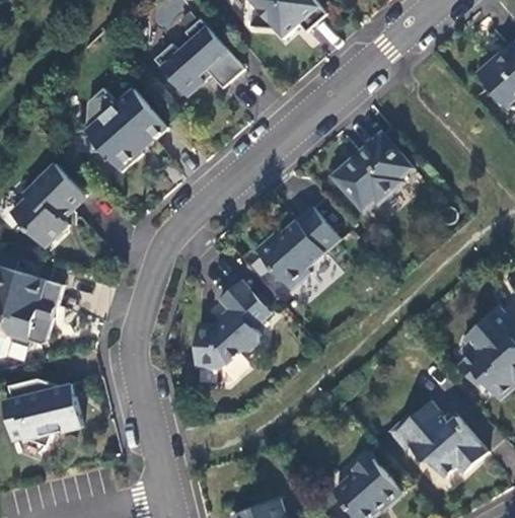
[(326,13),(314,0),(247,0),(249,2),(247,27),(273,28),(282,39),(299,24),(305,31),(326,13)]
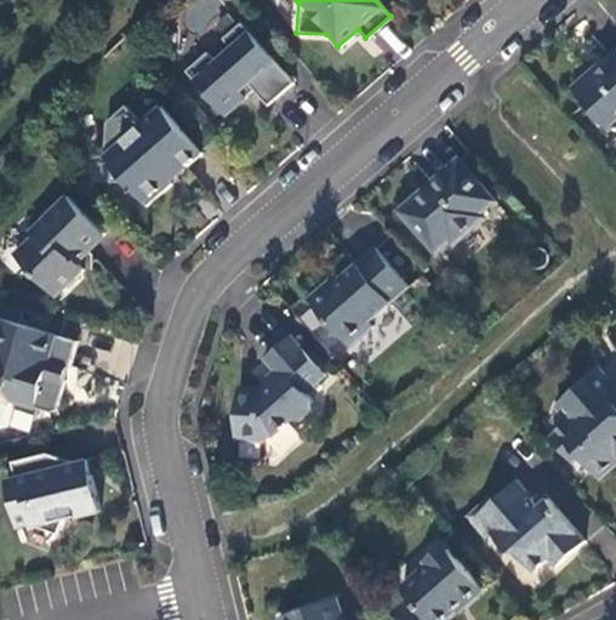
[(226,15),(215,23),(223,35),(234,26),(226,15)]
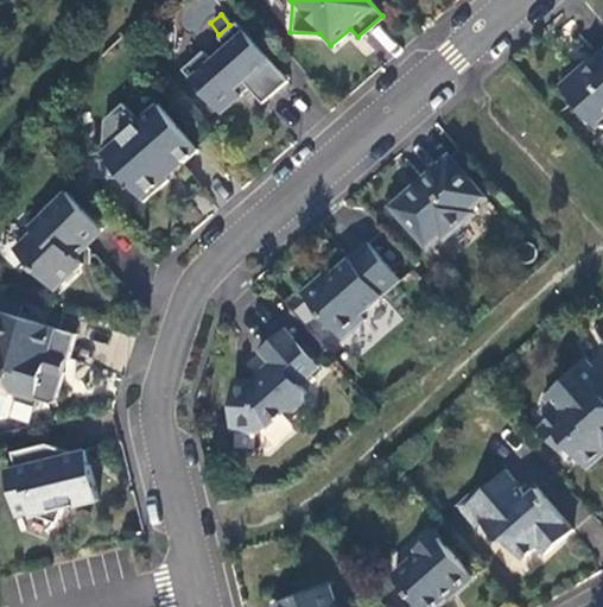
[(223,46),(208,59),(200,50),(179,69),(217,113),(239,94),(233,88),(241,81),(246,88),(259,102),(285,81),(233,21),(229,25),(219,35),(215,37),(223,46)]
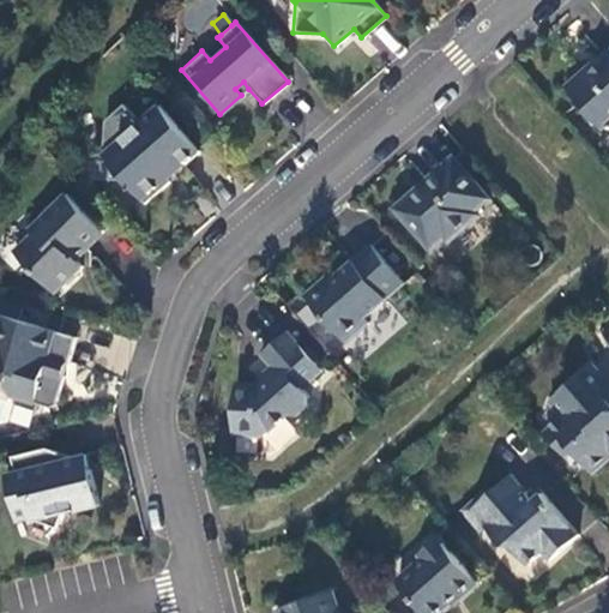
[(608,49),(597,60),(600,62),(590,71),(582,70),(578,73),(562,86),(579,106),(591,107),(590,125),(608,125),(608,49)]
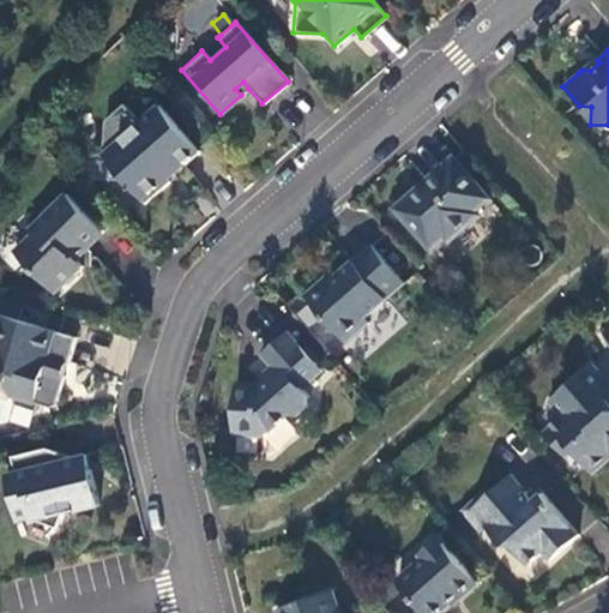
[(248,89),(243,82),(235,89),(241,95),(248,89)]
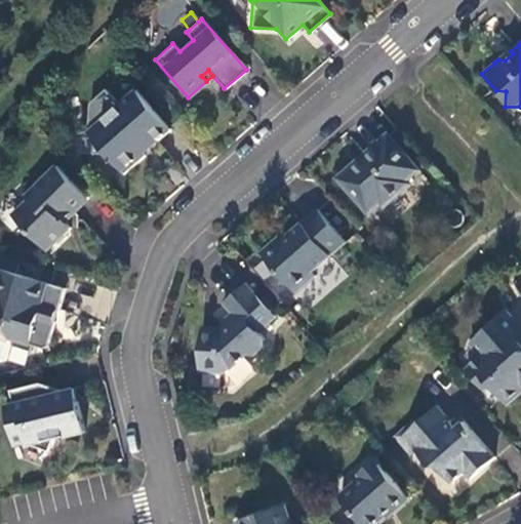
[(168,129),(134,89),(93,125),(91,153),(106,155),(122,173),(144,155),(145,150),(168,129)]
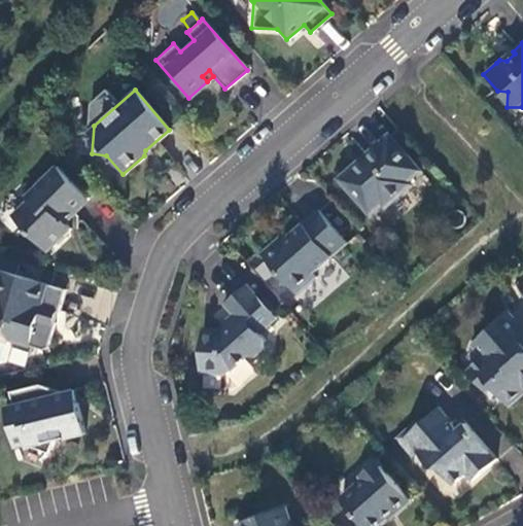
[(388,135),(338,179),(368,213),(379,203),(382,207),(409,183),(407,180),(418,170),(388,135)]
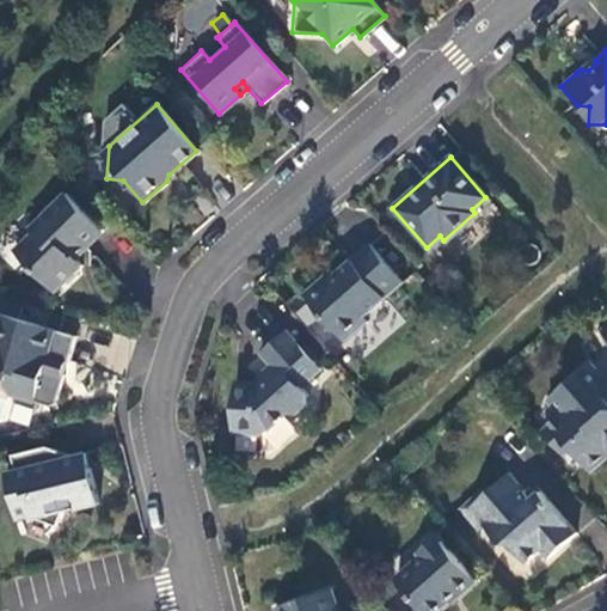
[(99,230),(63,193),(30,225),(30,232),(12,250),(53,292),(80,266),(72,256),(99,230)]
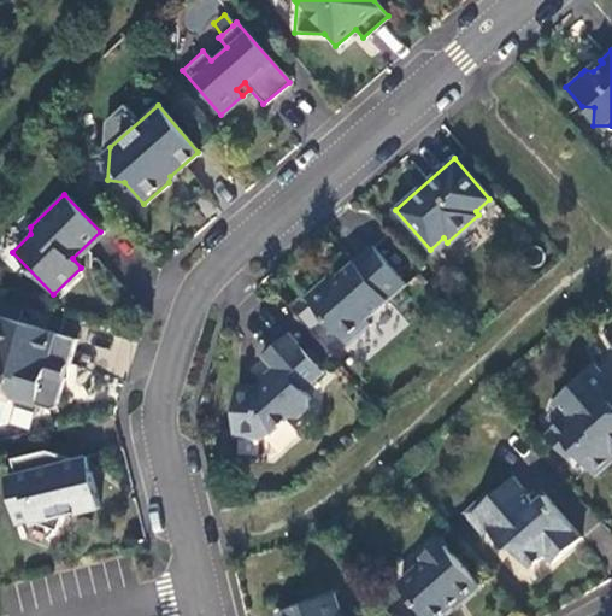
[(345,344),(368,324),(363,320),(404,283),(370,245),(324,286),(321,281),(302,297),(345,344)]
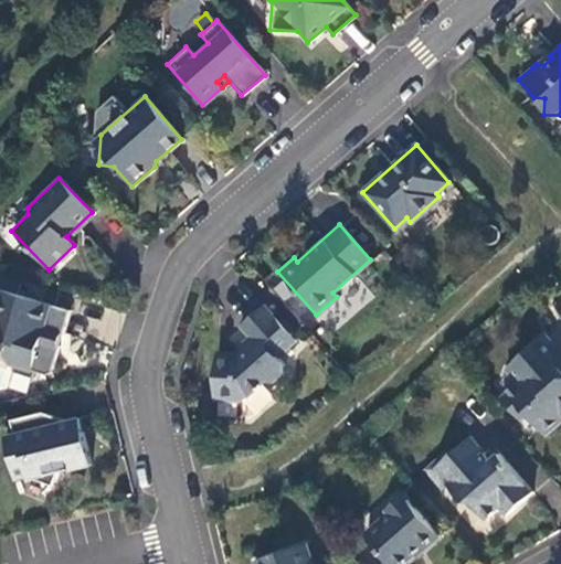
[(50,305),(0,288),(0,341),(1,341),(4,348),(2,357),(6,363),(30,370),(35,350),(33,344),(39,327),(42,328),(50,305)]
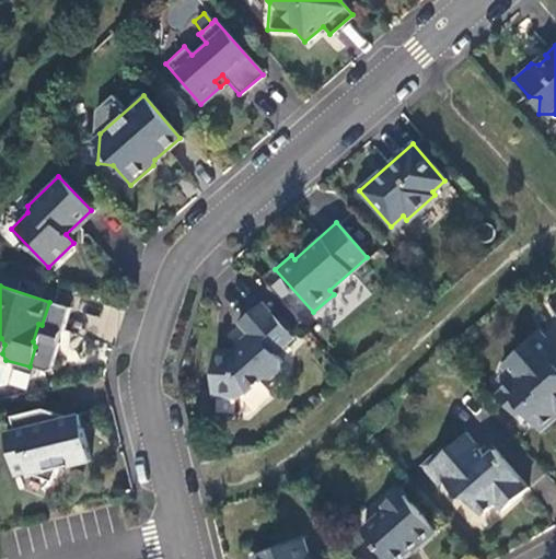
[(290,337),(259,302),(235,323),(246,336),(229,350),(212,349),(209,396),(238,398),(258,379),(267,379),(279,369),(279,361),(273,352),(290,337)]
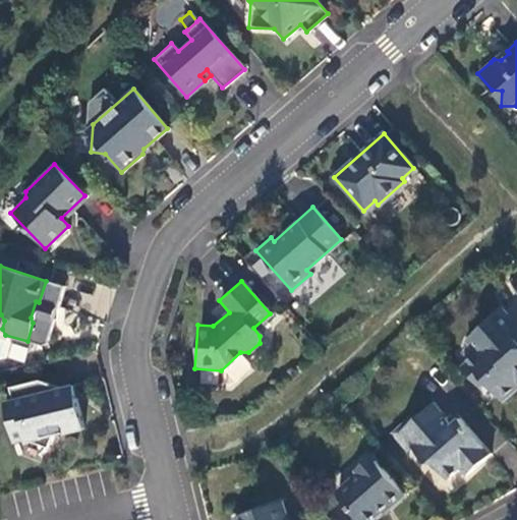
[(516,327),(500,308),(463,341),(475,353),(460,366),(478,388),(484,383),(499,399),(515,384),(516,384),(516,327)]
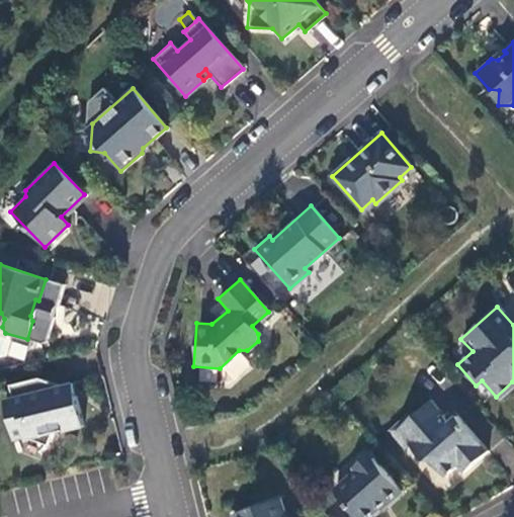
[(31,378),(8,384),(11,398),(3,400),(10,431),(45,446),(53,432),(82,425),(74,395),(71,396),(68,382),(59,385),(37,377),(31,378)]
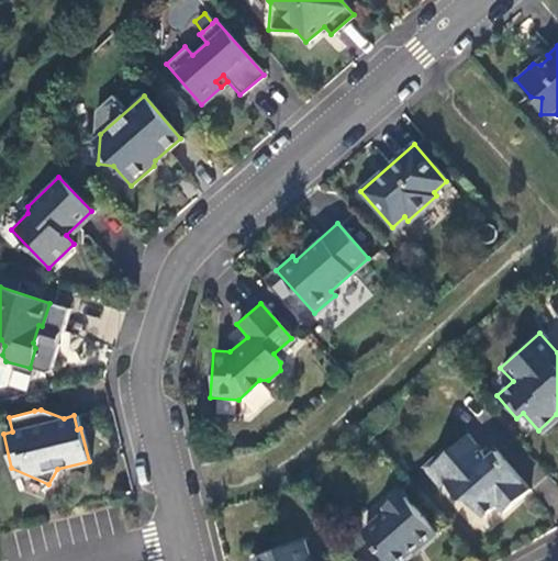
[(466,438),(430,470),(458,503),(466,503),(480,519),(494,507),(502,515),(527,493),(494,455),(487,461),(466,438)]
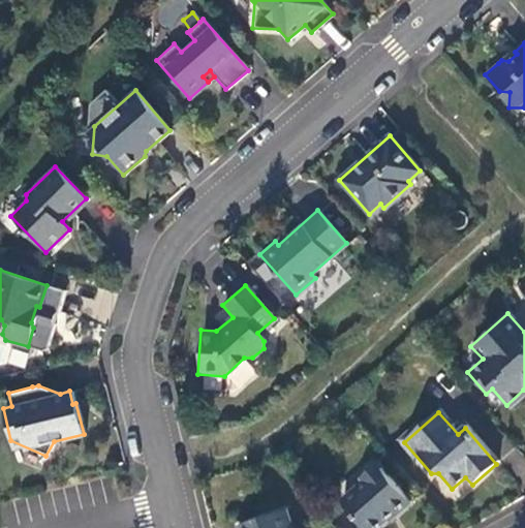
[(408,500),(375,463),(360,476),(364,480),(340,501),(363,527),(372,527),(391,511),(393,514),(408,500)]
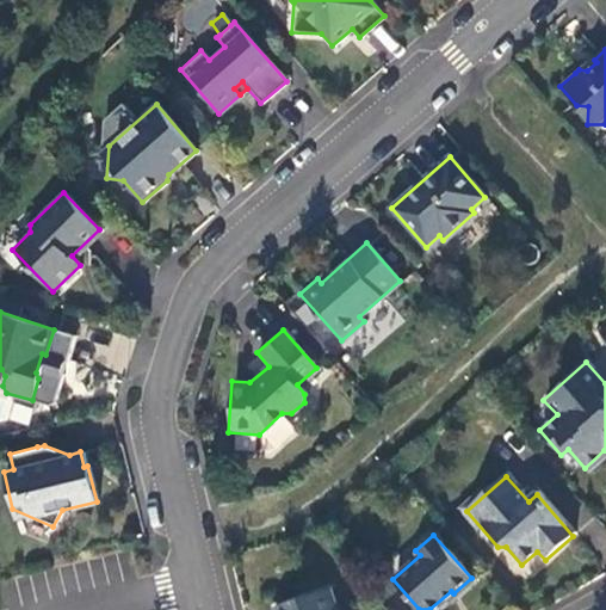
[(335,609),(328,587),(271,607),(272,609),(335,609)]
